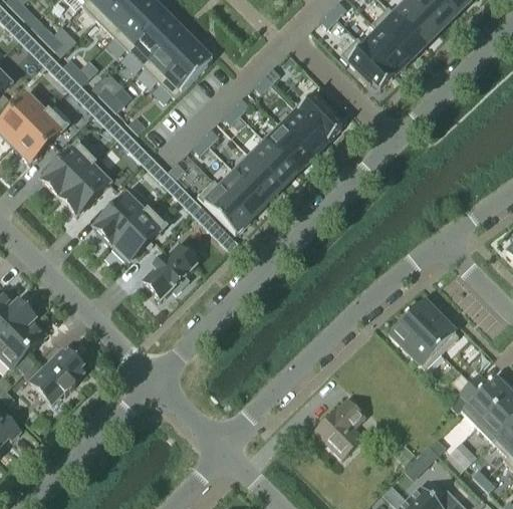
[(8,0),(6,2),(16,11),(23,4),(19,0),(8,0)]
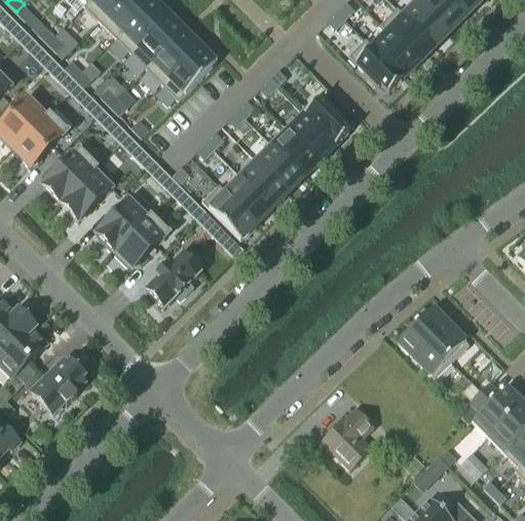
[(87,2),(83,5),(100,22),(121,0),(90,0),(87,3),(87,2)]
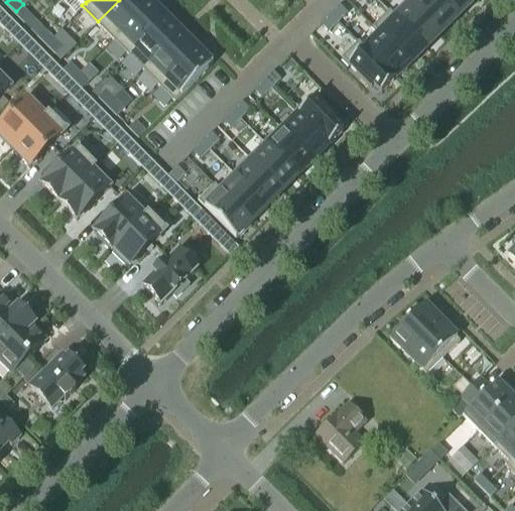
[(119,0),(98,21),(113,37),(150,0),(119,0)]
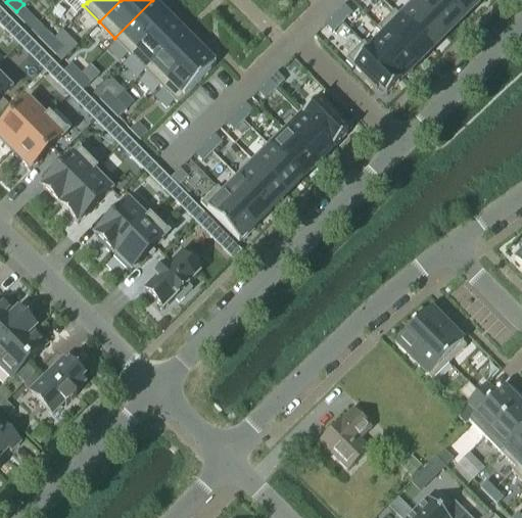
[(152,0),(114,38),(131,53),(170,14),(154,0),(152,0)]
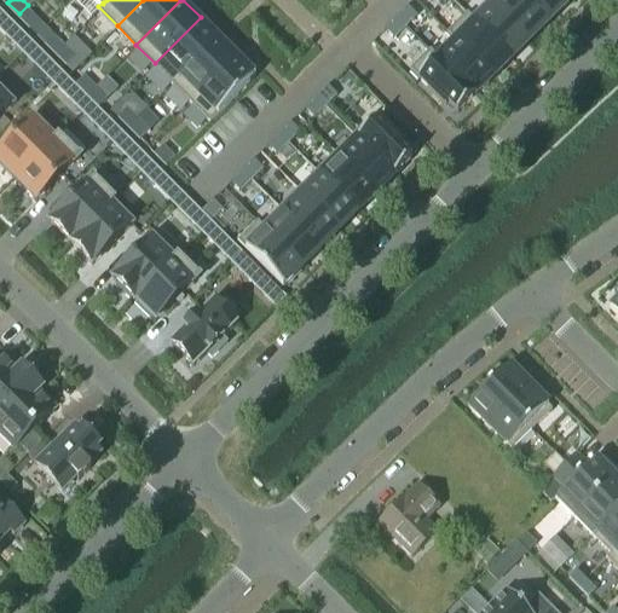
[(472,13),(471,13),(512,55),(513,53),(530,36),(495,0),(485,0),(472,13)]
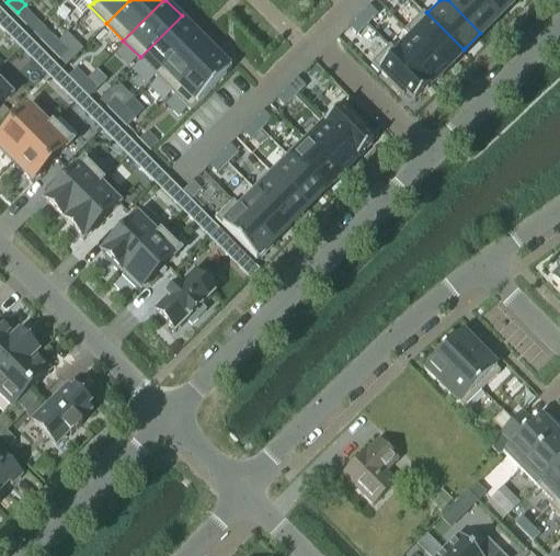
[(448,0),(480,33),(496,16),(481,0),(448,0)]
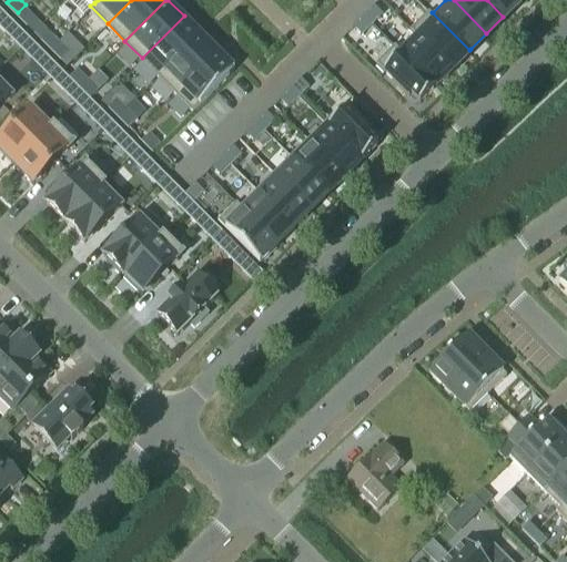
[(487,0),(503,17),(504,18),(520,0),(487,0)]
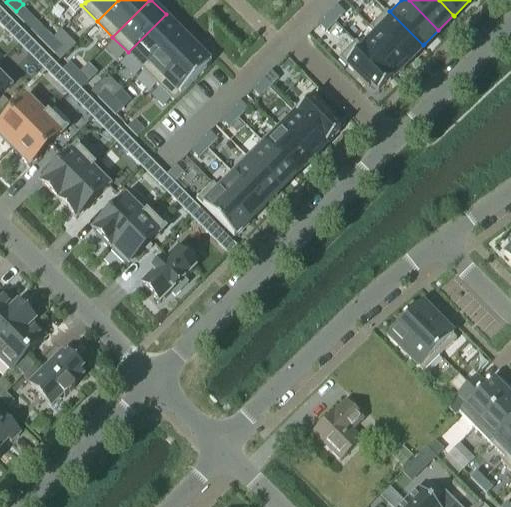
[(338,2),(329,12),(336,19),(345,9),(338,2)]
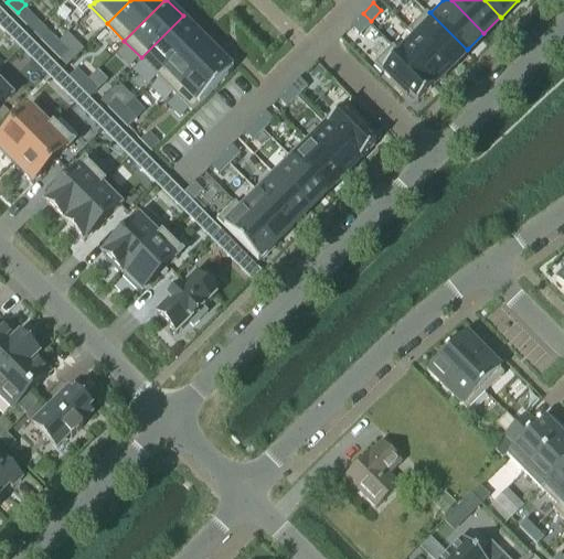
[(25,4),(18,12),(28,23),(35,15),(25,4)]
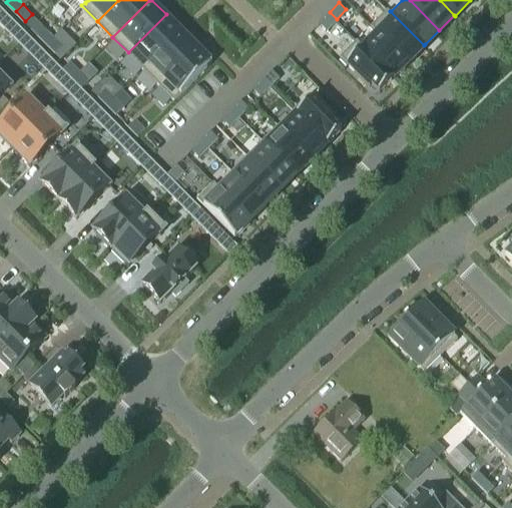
[(388,7),(371,24),(378,31),(379,30),(409,61),(426,45),(425,44),(424,45),(390,11),(391,11),(388,7)]
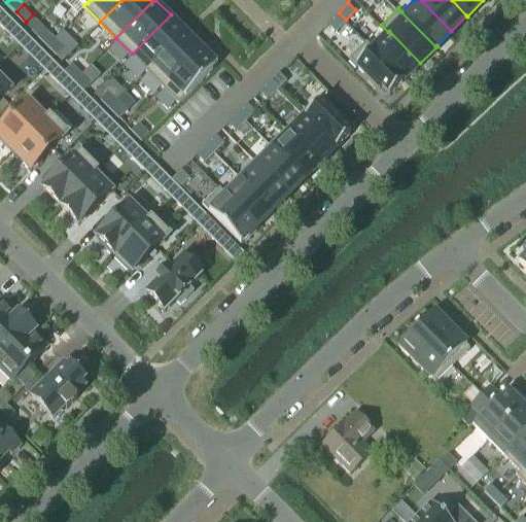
[(339,12),(329,22),(336,29),(346,20),(339,12)]
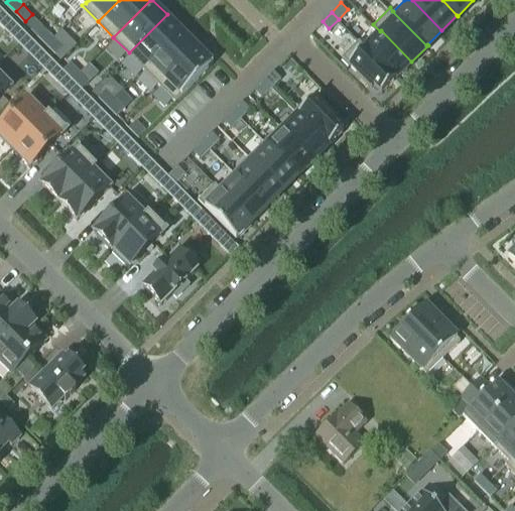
[(167,14),(129,52),(144,68),(182,30),(167,14)]
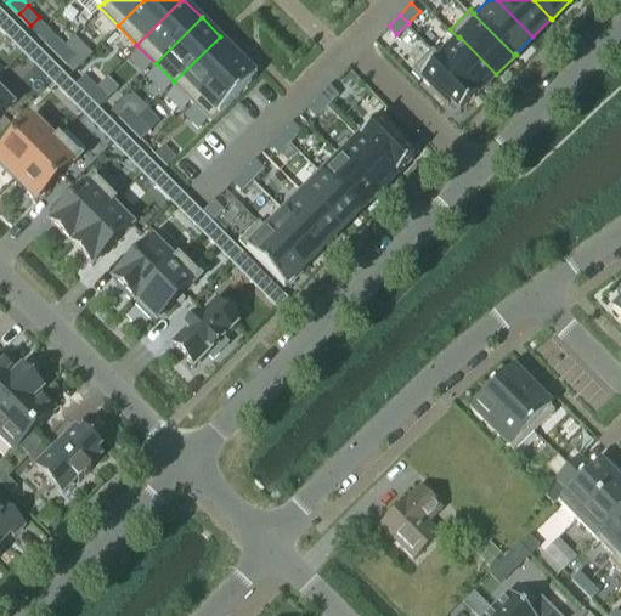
[(22,28),(12,38),(23,50),(34,39),(22,28)]
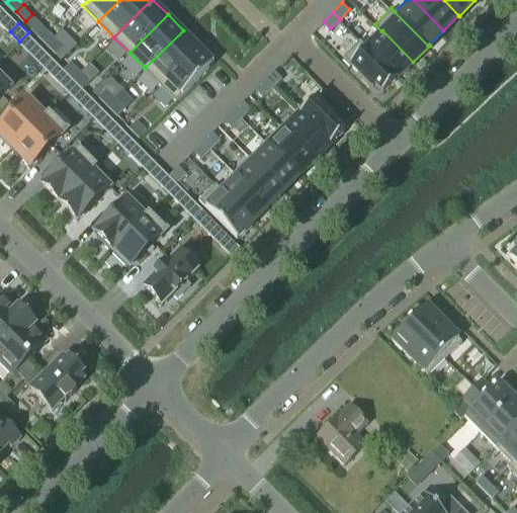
[(45,25),(37,32),(47,43),(54,35),(45,25)]
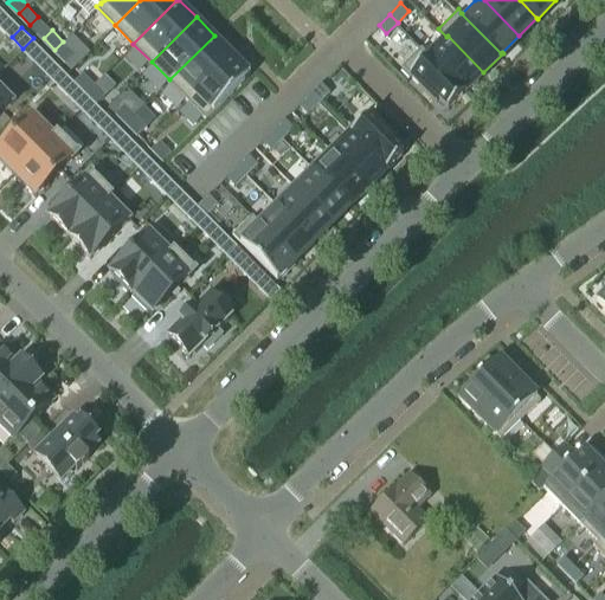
[(214,36),(169,79),(187,98),(232,53),(214,36)]
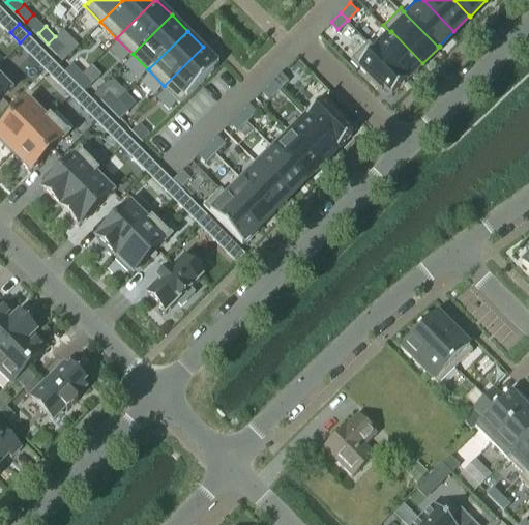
[(376,47),(375,47),(407,79),(422,63),(391,31),(390,32),(376,47)]
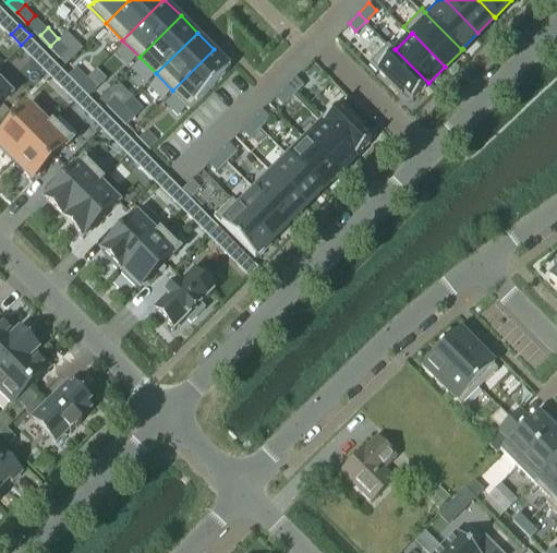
[(31,35),(21,45),(32,55),(40,46),(31,35)]
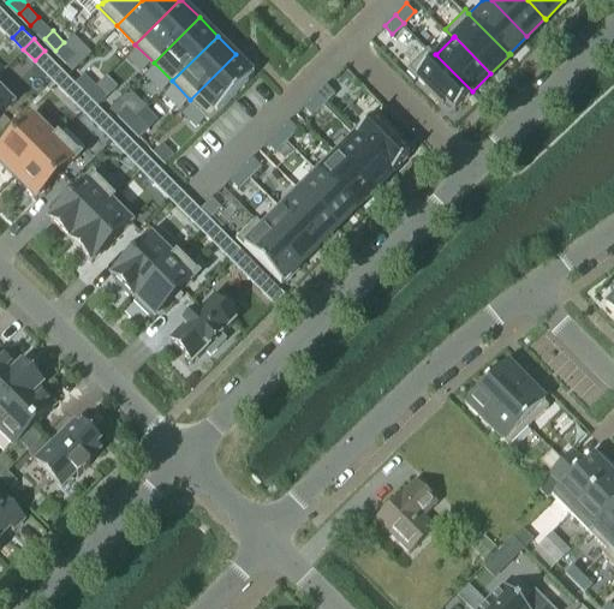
[(64,42),(55,51),(67,61),(76,53),(64,42)]
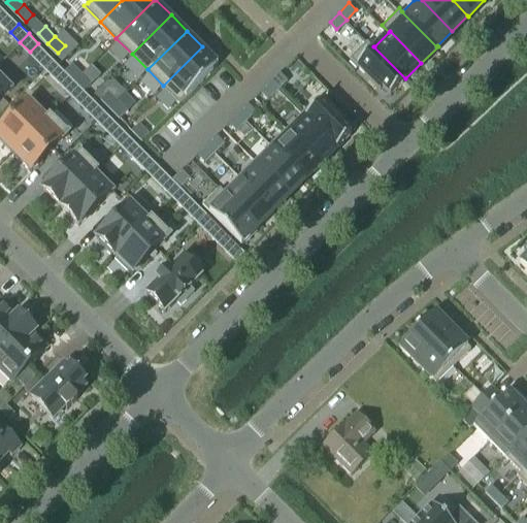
[(367,39),(350,56),(381,87),(383,85),(391,93),(405,78),(373,46),(374,46),(367,39)]
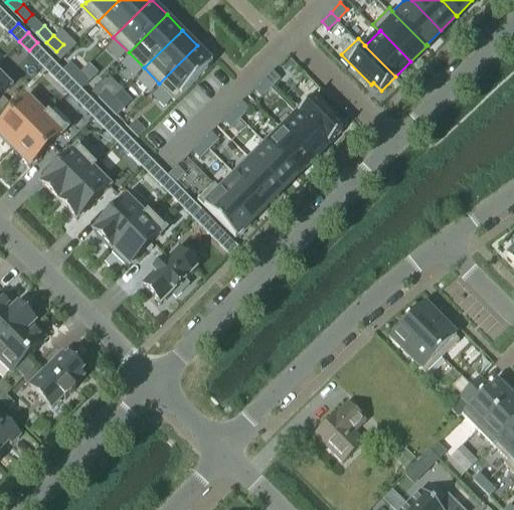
[(197,45),(159,83),(175,100),(213,61),(197,45)]
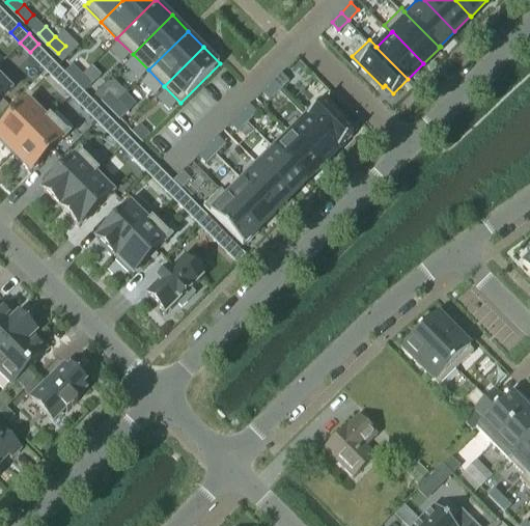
[(73,62),(65,70),(76,79),(83,72),(73,62)]
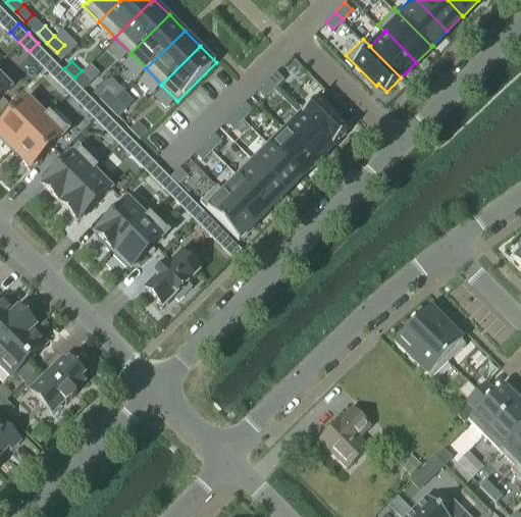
[(0,66),(0,96),(15,82),(0,66)]
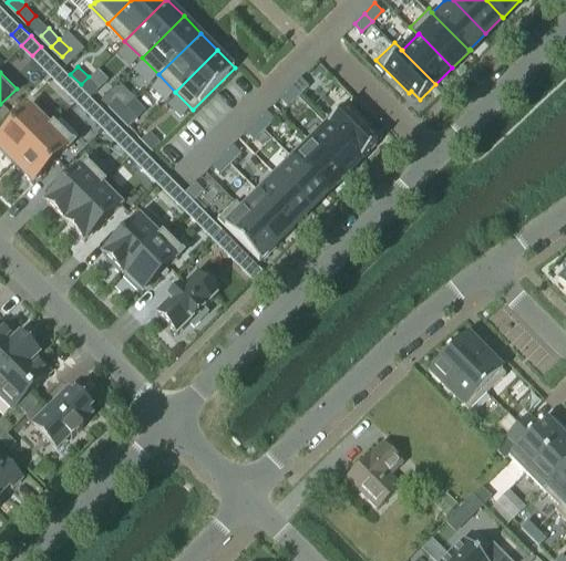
[(301,75),(291,86),(299,94),(309,83),(301,75)]
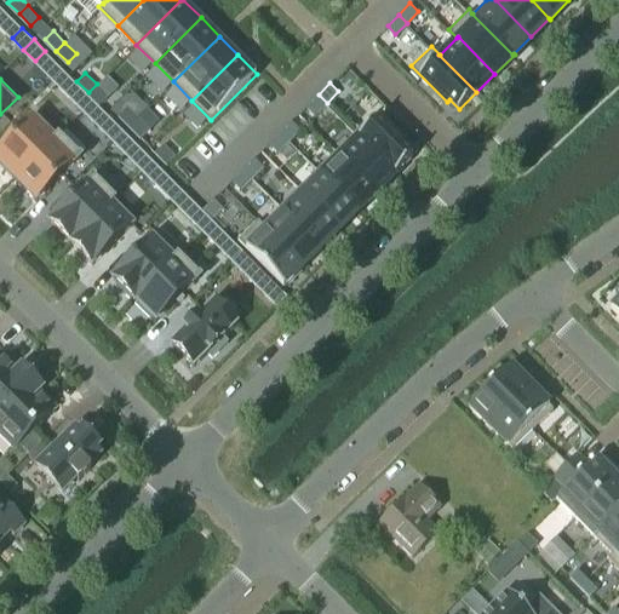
[(97,84),(89,92),(99,104),(108,96),(97,84)]
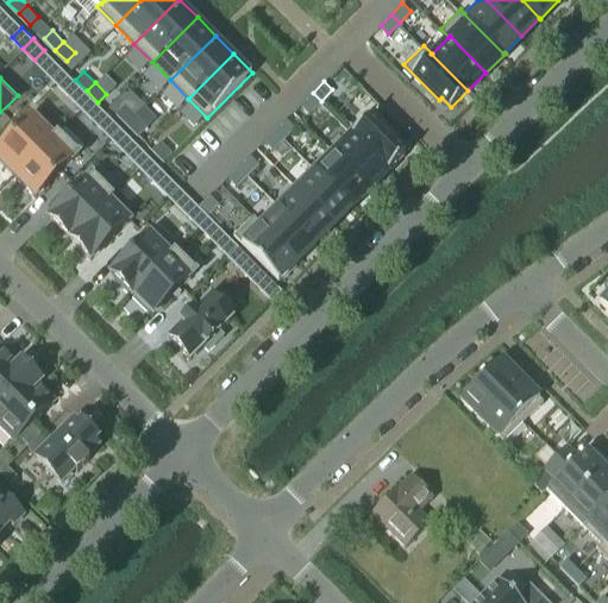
[(80,86),(70,96),(81,107),(92,98),(80,86)]
